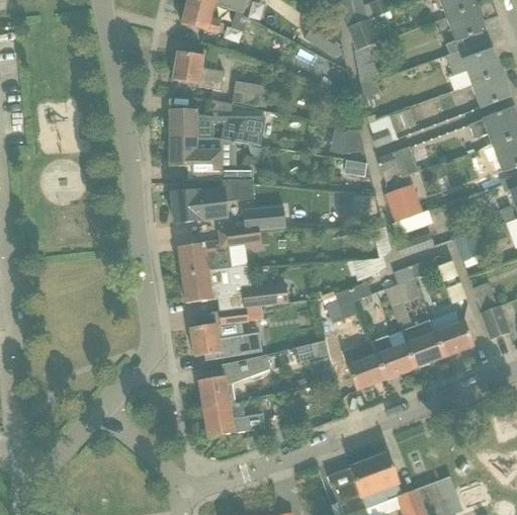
[(214,2),(206,0),(186,0),(181,23),(218,32),(221,19),(210,17),(214,2)]
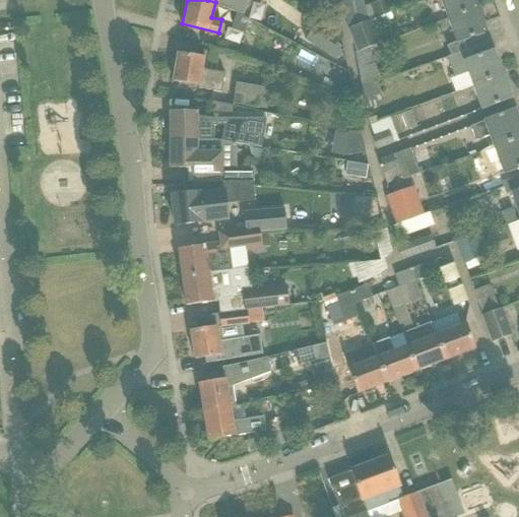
[(207,0),(215,2),(230,6),(230,7),(244,10),(246,0),(207,0)]
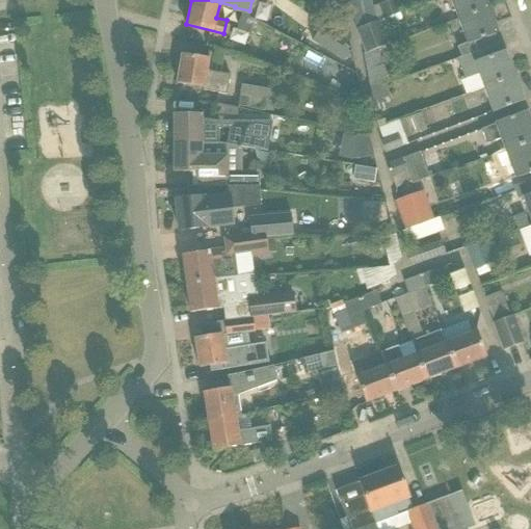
[(351,0),(356,26),(376,20),(372,0),(351,0)]
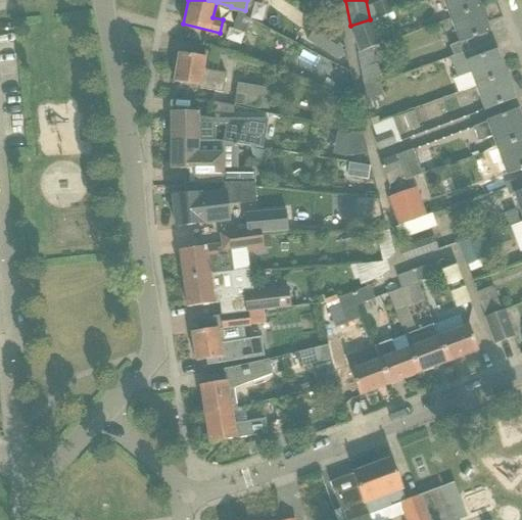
[(443,0),(451,16),(480,5),(478,0),(443,0)]
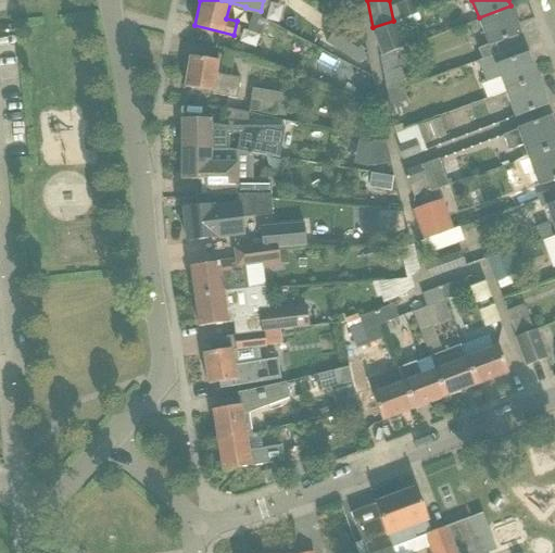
[(479,46),(482,57),(520,42),(517,33),(520,32),(511,5),(479,17),(489,42),(479,46)]
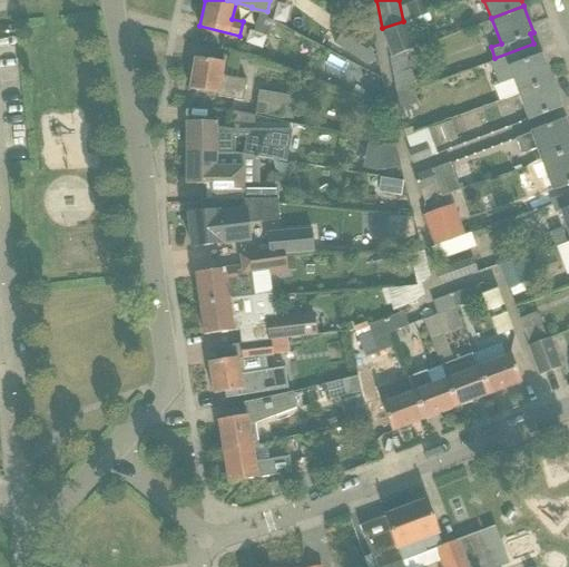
[(273,19),(260,12),(254,29),(268,33),(273,19)]
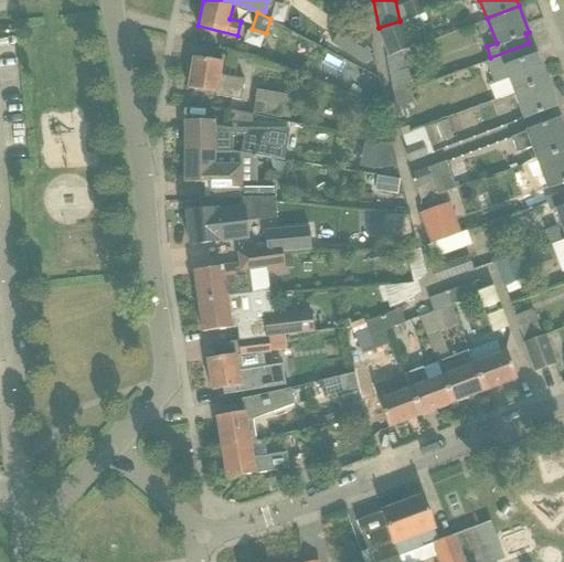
[(330,39),(355,55),(368,38),(341,20),(330,39)]
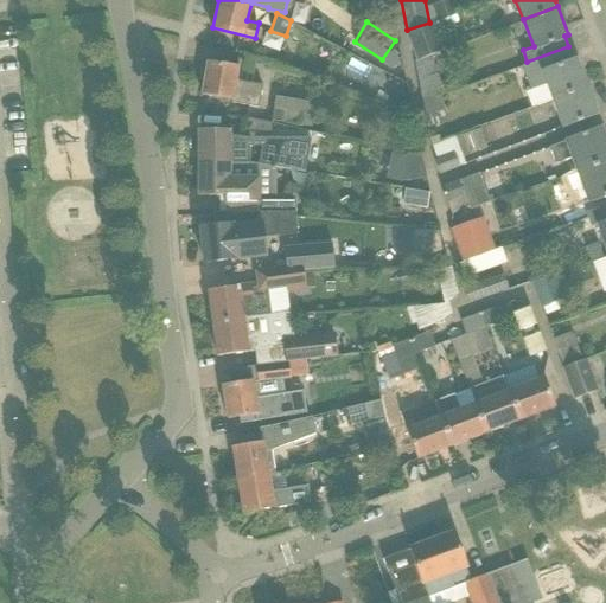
[(407,30),(418,58),(432,52),(441,49),(432,21),(429,23),(407,30)]
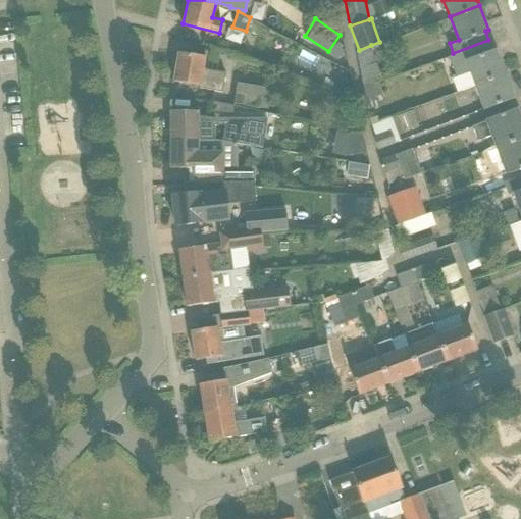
[(470,70),(475,84),(505,72),(496,48),(492,50),(488,40),(453,53),(450,55),(457,75),(470,70)]
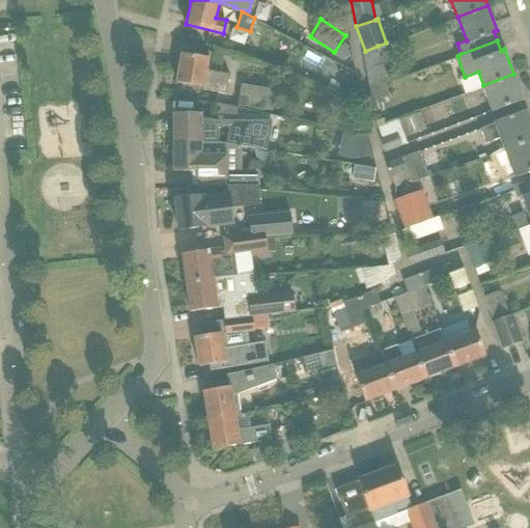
[(363,52),(369,87),(385,81),(401,75),(397,64),(391,66),(392,72),(388,74),(378,46),(365,51),(363,52)]
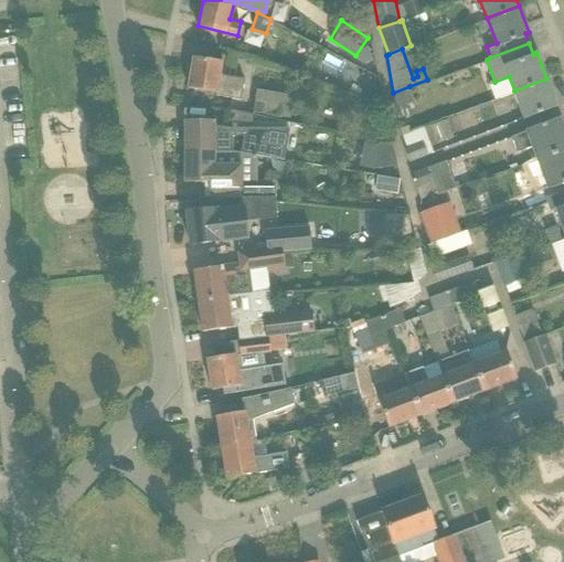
[(232,96),(231,106),(242,109),(245,109),(247,98),(241,97),(244,77),(221,73),(223,60),(193,55),(188,86),(216,91),(215,93),(232,96)]
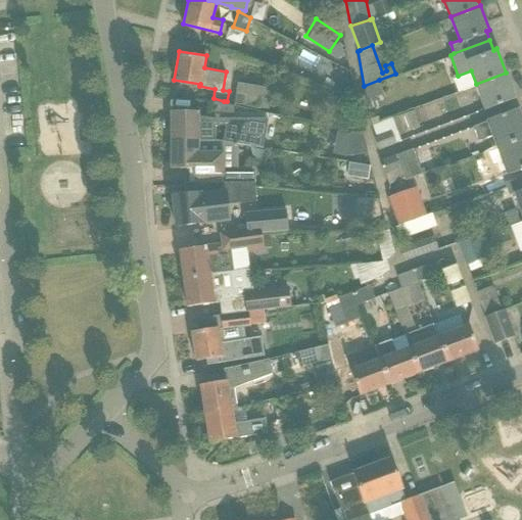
[(506,73),(476,84),(485,108),(515,97),(506,73)]
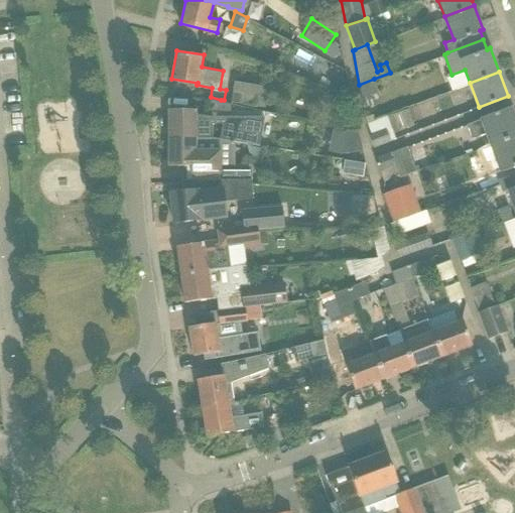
[(339,73),(332,88),(344,94),(349,84),(347,77),(339,73)]
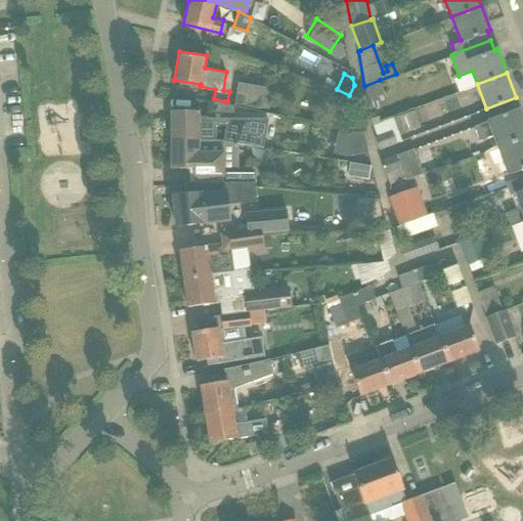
[(380,80),(364,86),(367,98),(384,92),(380,80)]
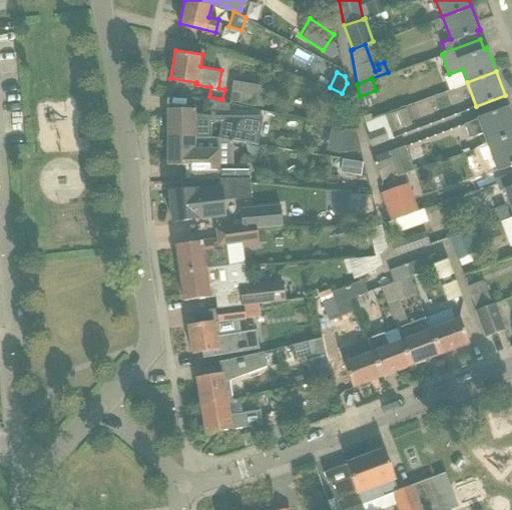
[(229,99),(253,103),(257,83),(233,79),(231,91),(229,99)]
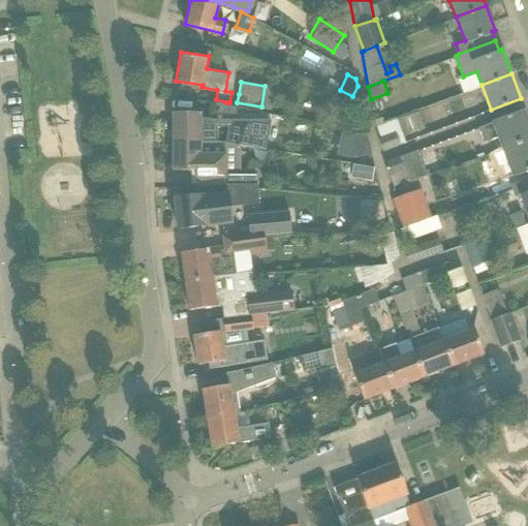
[(226,102),(225,112),(237,112),(237,104),(229,102),(226,102)]
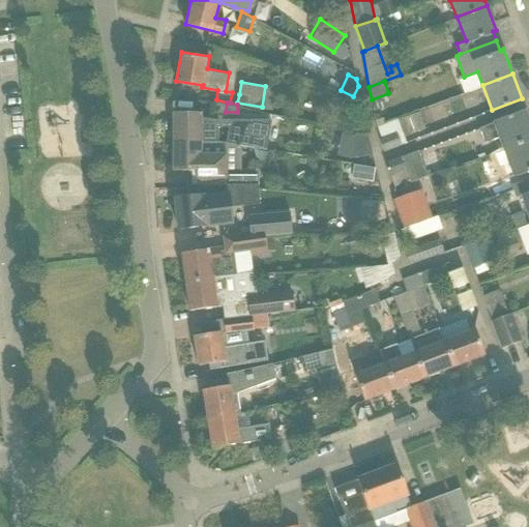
[(499,136),(504,148),(528,138),(528,117),(526,109),(479,126),(485,141),(499,136)]
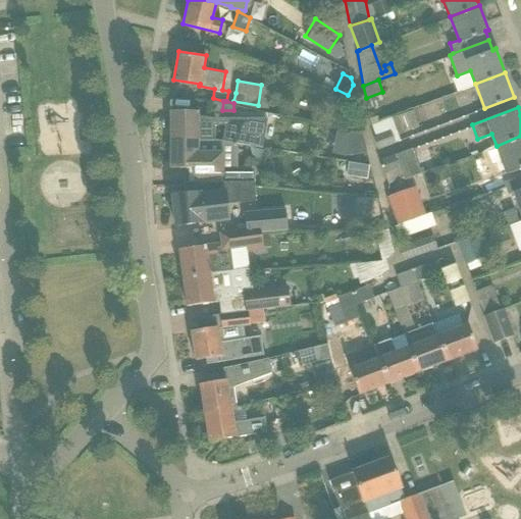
[(371,122),(375,134),(373,135),(378,148),(401,139),(399,133),(419,124),(413,108),(371,122)]
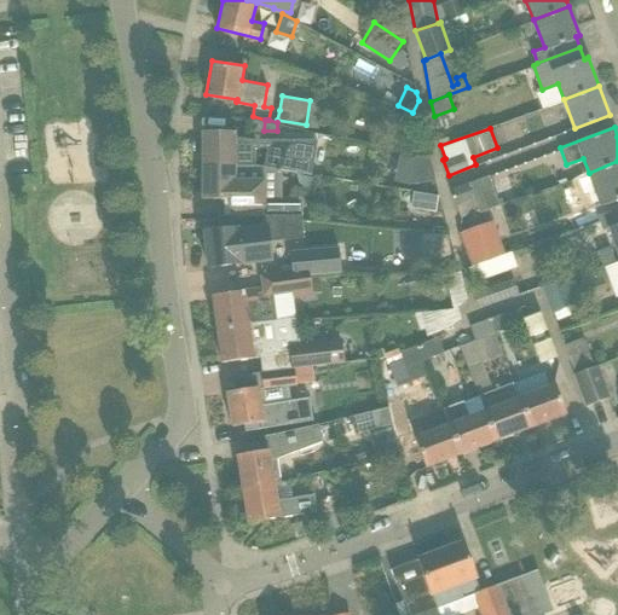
[(203,129),(203,164),(235,164),(255,164),(255,146),(266,146),(263,166),(282,168),(312,173),(318,138),(254,138),(235,135),(235,129),(203,129)]
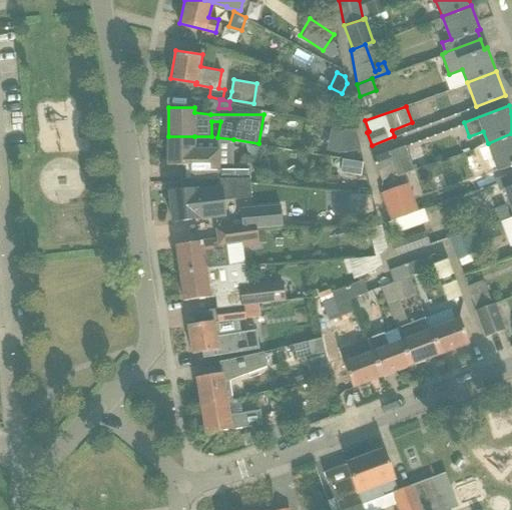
[(345,126),(340,151),(361,148),(357,129),(345,126)]
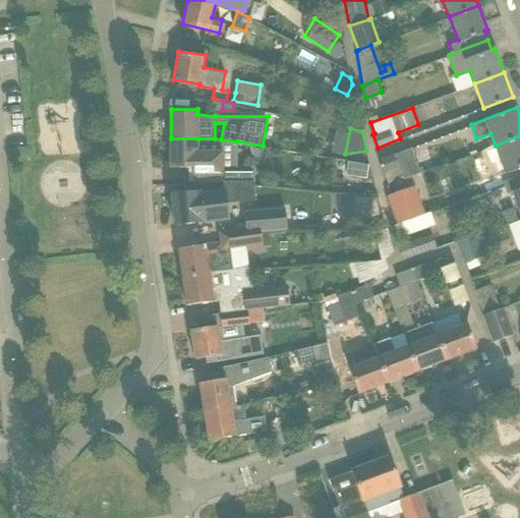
[(500,173),(504,183),(519,176),(519,135),(496,146),(505,172),(500,173)]
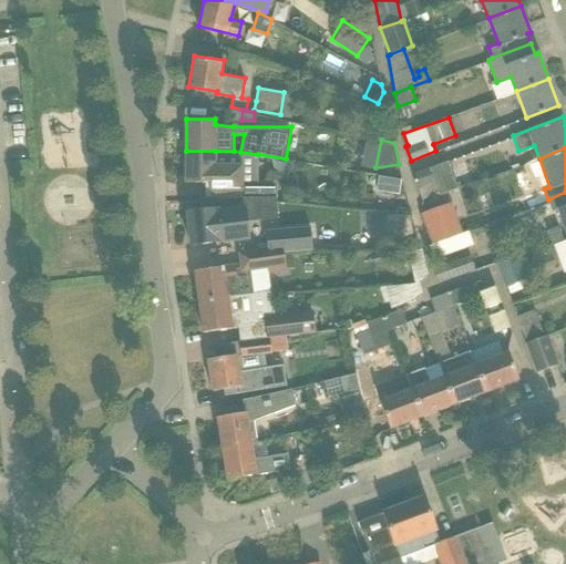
[(258,180),(258,154),(240,152),(236,151),(234,151),(215,151),(186,151),(186,181),(207,181),(211,181),(211,182),(211,190),(233,190),(233,195),(277,195),(277,180),(258,180)]
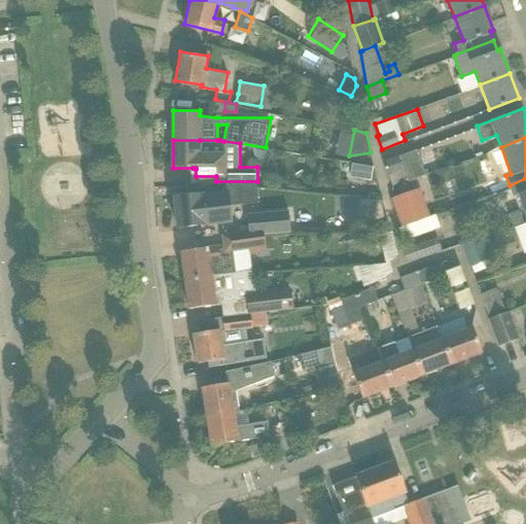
[(387,173),(388,173),(404,168),(408,179),(425,172),(416,148),(383,160),(387,173)]
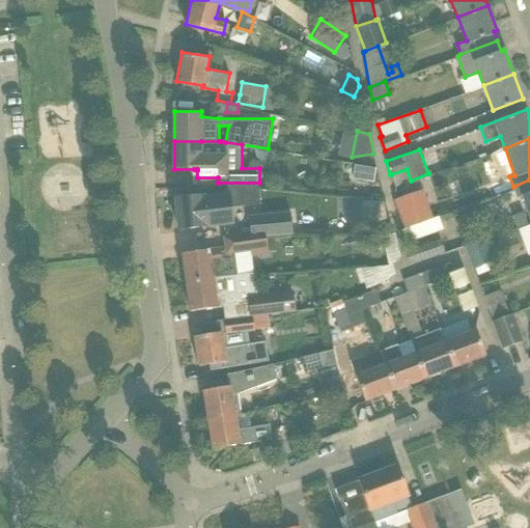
[(355,164),(353,176),(363,178),(365,165),(355,164)]
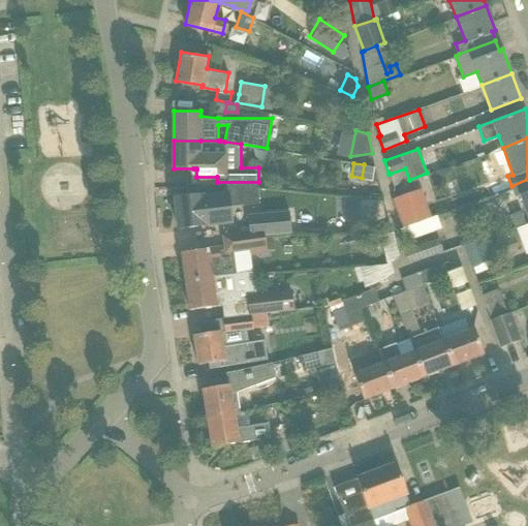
[(527,179),(511,186),(516,196),(520,194),(527,215),(527,179)]
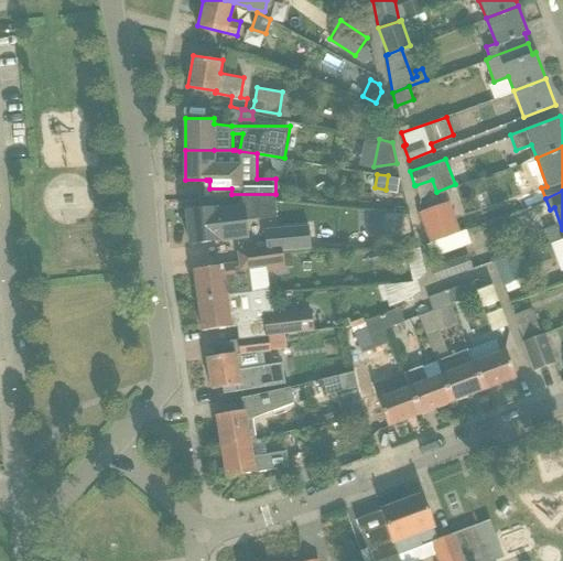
[(187,211),(191,241),(240,236),(238,218),(217,220),(216,207),(187,211)]
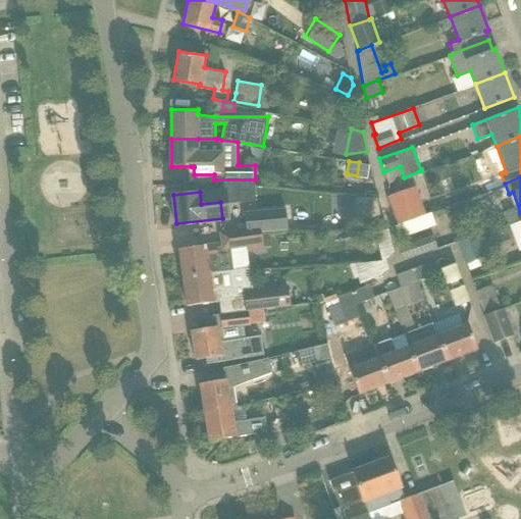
[(421,200),(394,210),(398,222),(426,212),(421,200)]
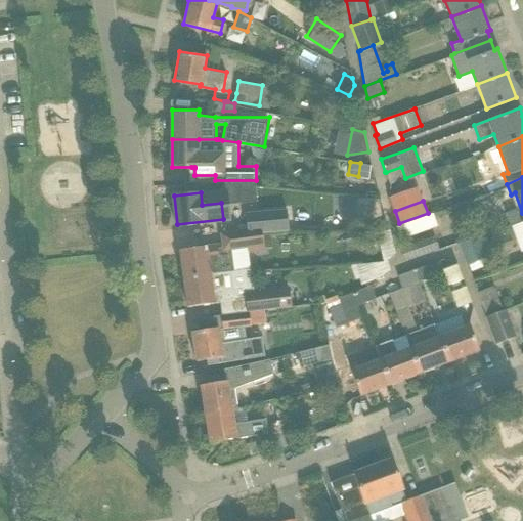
[(517,208),(506,212),(510,224),(521,220),(517,208)]
